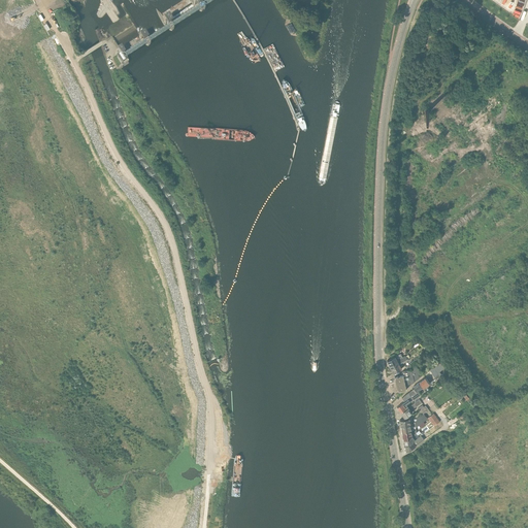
[(193,0),(194,0),(198,7),(199,6),(200,8),(203,10),(206,8),(205,5),(204,3),(205,2),(203,0),(193,0)]
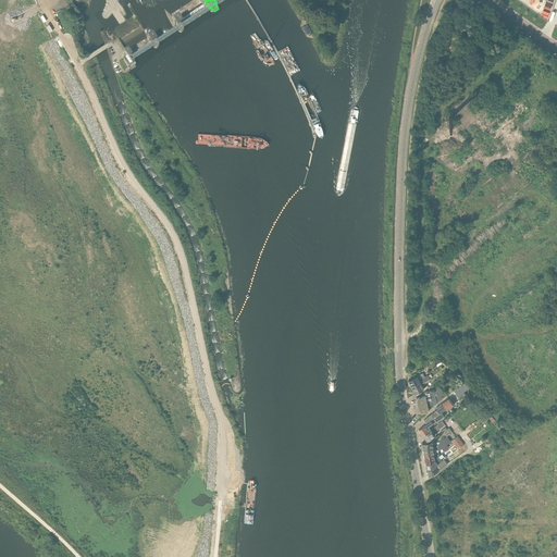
[(175,15),(173,14),(173,16),(173,19),(174,20),(173,20),(177,27),(178,27),(180,29),(181,29),(183,31),(184,28),(184,27),(182,24),(183,24),(178,16),(177,17),(177,16),(175,15)]
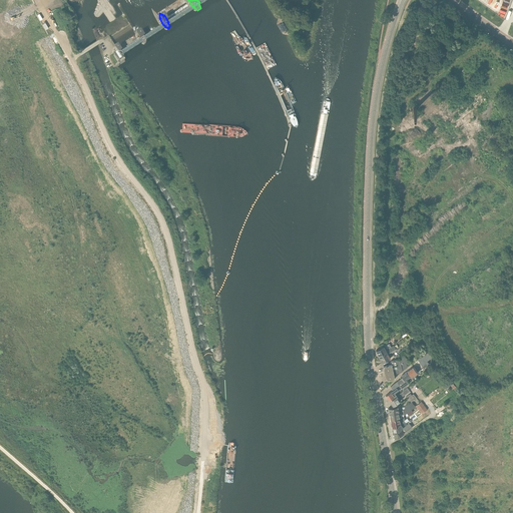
[(139,29),(137,29),(137,31),(137,33),(136,33),(140,39),(141,39),(142,41),(144,42),(146,42),(146,40),(146,38),(145,36),(141,30),(140,30),(139,29)]
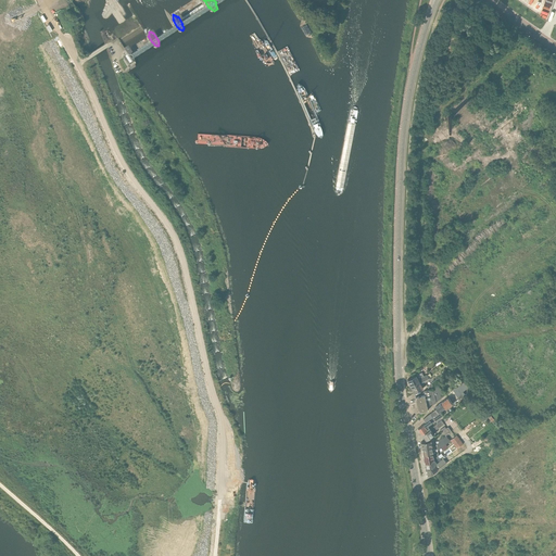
[(129,55),(125,59),(129,65),(134,62),(129,55)]
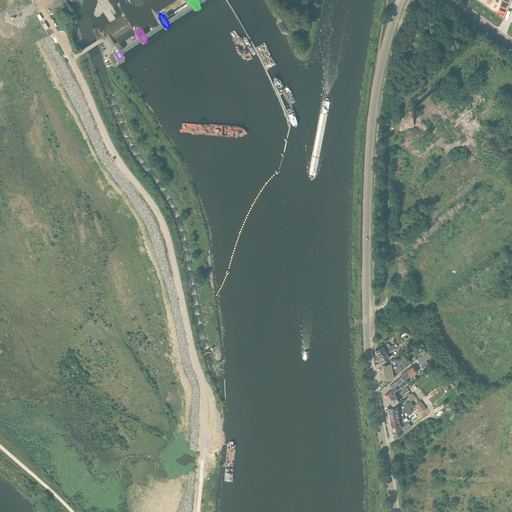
[(375,350),(379,356),(394,349),(393,345),(385,349),(383,345),(375,350)]
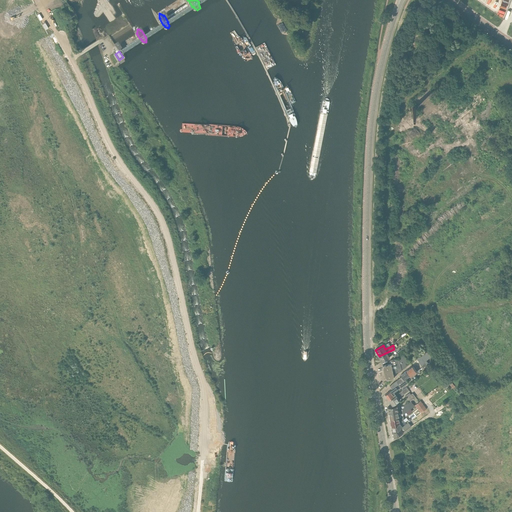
[(394,349),(379,356),(379,357),(382,362),(390,357),(388,354),(397,349),(396,348),(394,349)]
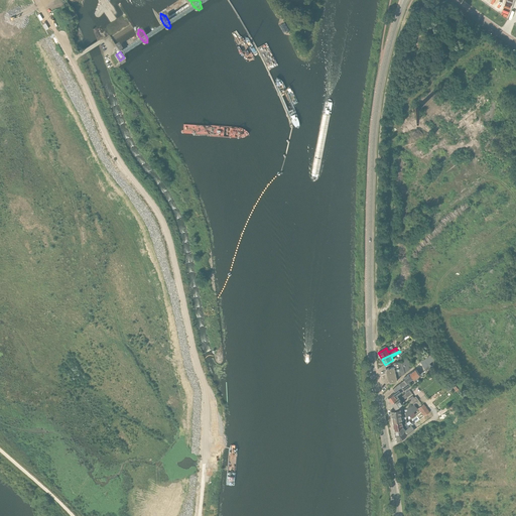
[(399,361),(402,359),(406,356),(404,352),(396,359),(399,361)]
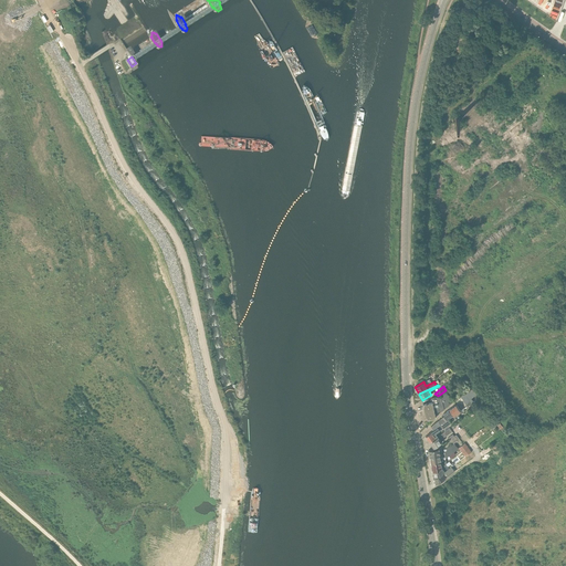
[(456,405),(461,411),(471,402),(471,404),(474,401),(472,398),(474,397),(475,399),(479,397),(477,395),(473,389),(461,397),(463,399),(456,405)]
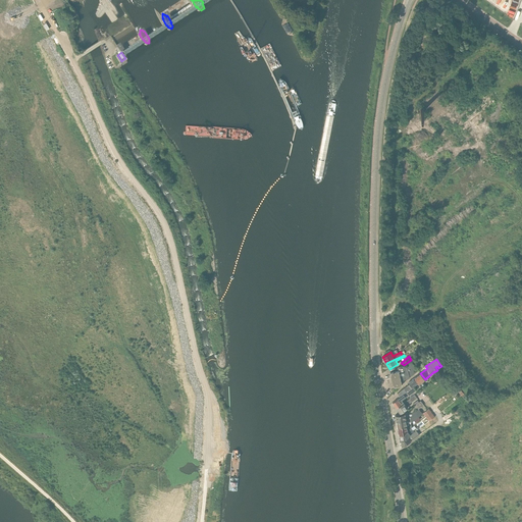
[(394,387),(402,385),(401,380),(408,378),(410,377),(417,371),(411,361),(407,365),(398,367),(399,370),(390,372),(394,387)]
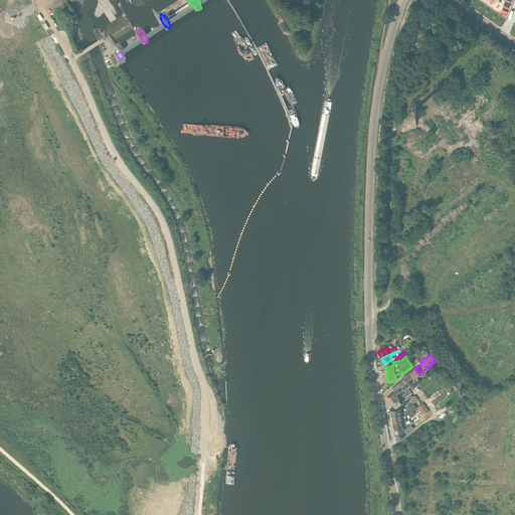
[(413,378),(419,374),(414,368),(408,372),(412,378),(413,378)]
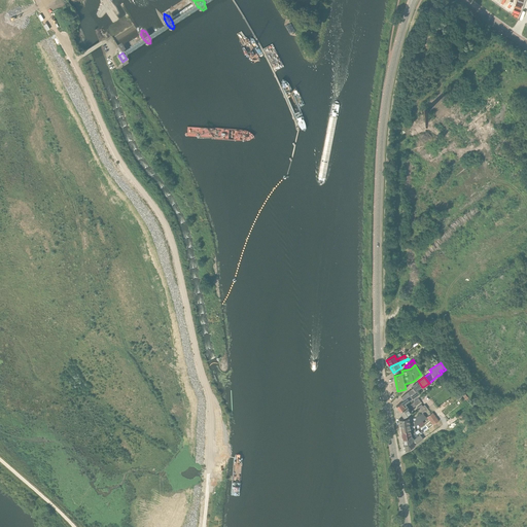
[(414,388),(416,391),(422,387),(418,381),(412,386),(414,388)]
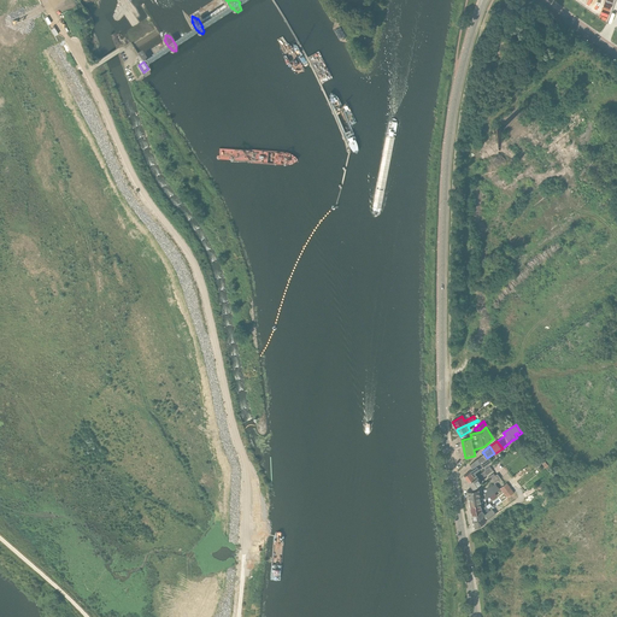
[(470,465),(472,469),(488,458),(487,458),(485,454),(472,462),(470,465)]
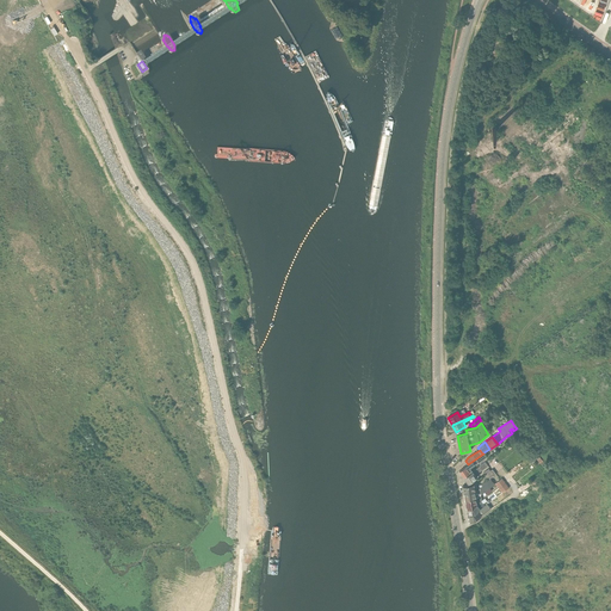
[(485,457),(483,454),(468,464),(460,471),(464,477),(475,469),(473,467),(485,457)]
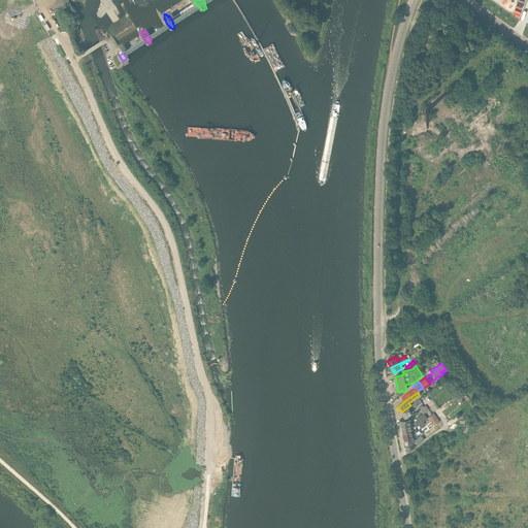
[(410,405),(401,413),(405,418),(413,413),(410,410),(422,402),(421,401),(420,399),(410,405)]
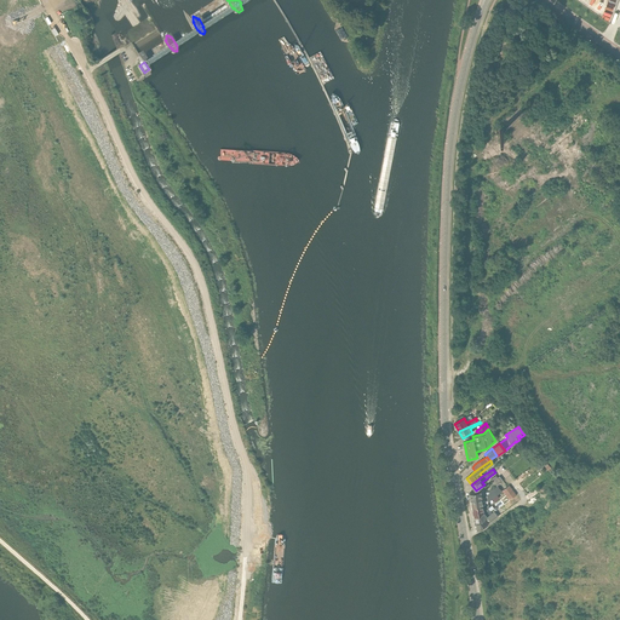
[(495,487),(498,486),(503,481),(500,476),(492,482),(495,487)]
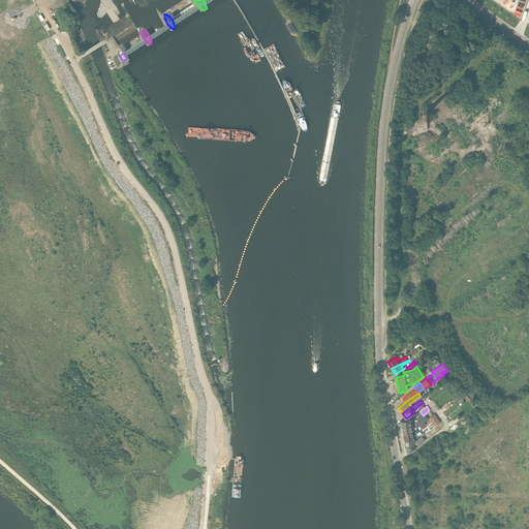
[(415,424),(416,428),(416,429),(428,419),(425,414),(423,415),(417,419),(417,421),(416,421),(417,422),(415,424)]
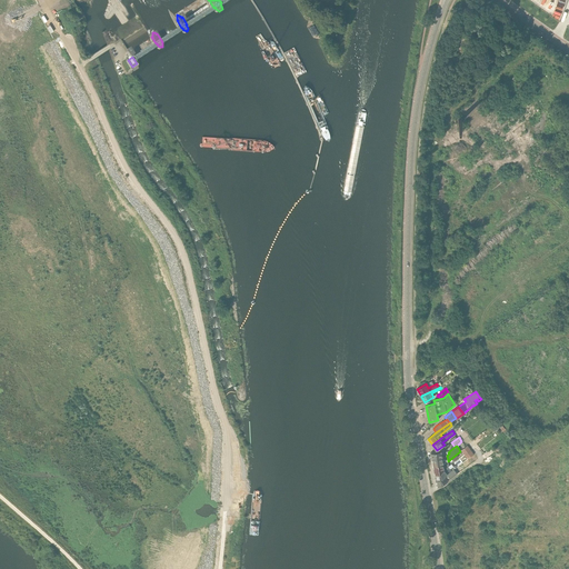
[(468,459),(475,455),(468,446),(461,450),(468,459)]
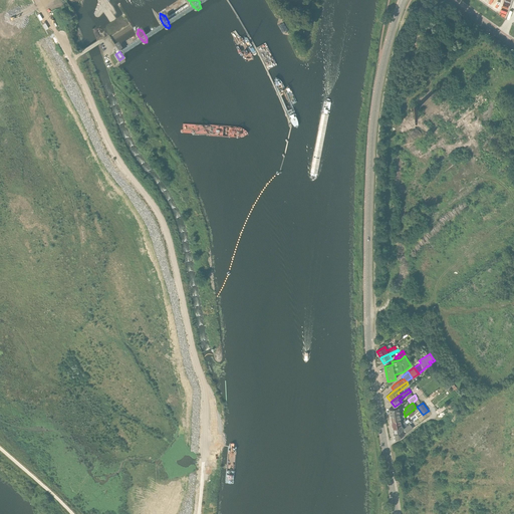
[(398,428),(402,424),(405,421),(405,418),(401,419),(392,421),(393,428),(398,428)]
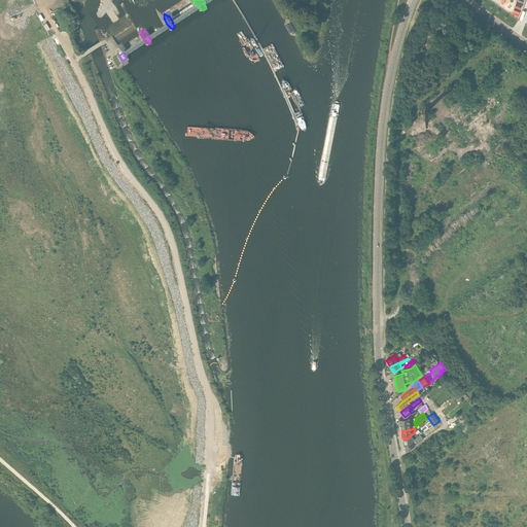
[(402,438),(403,445),(408,444),(420,434),(423,432),(422,430),(417,434),(415,431),(412,434),(408,438),(402,438)]
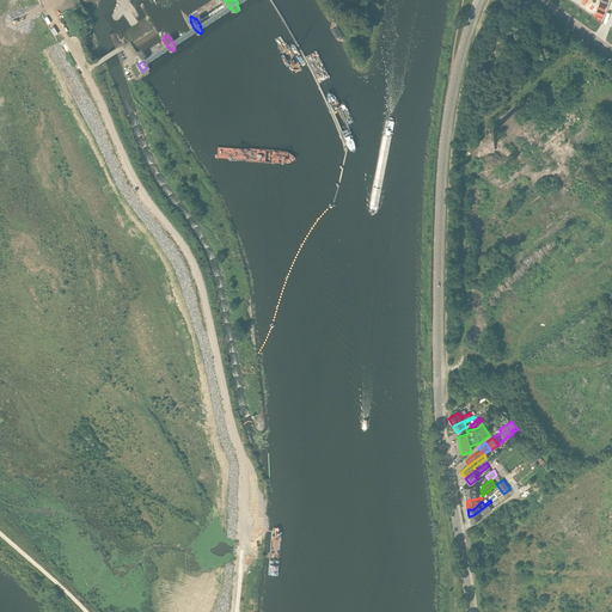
[(473,515),(469,516),(470,522),(476,522),(483,516),(491,510),(488,505),(473,515)]
